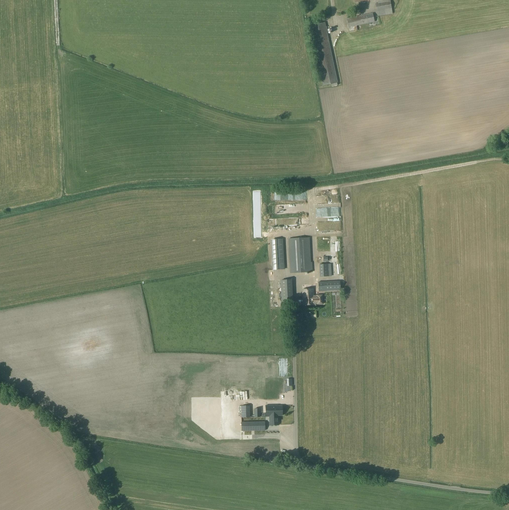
[(379,0),(380,2),(378,2),(380,15),(395,12),(392,0),(379,0)]
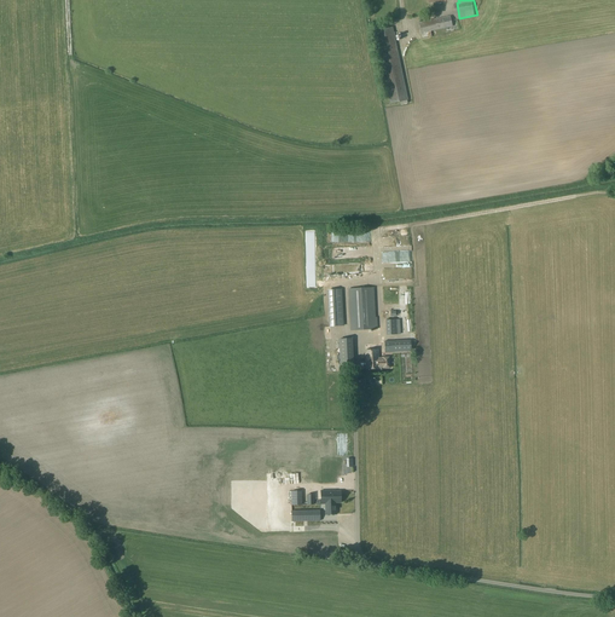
[(456,24),(453,15),(423,21),(424,30),(456,24)]
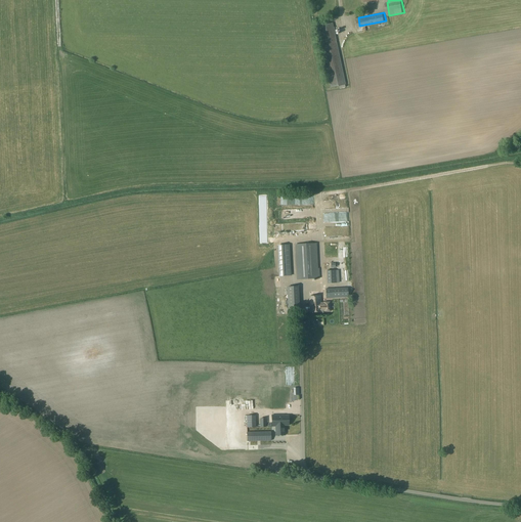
[(334,86),(348,83),(338,32),(339,32),(337,26),(336,22),(319,25),(322,40),(323,39),(334,86)]
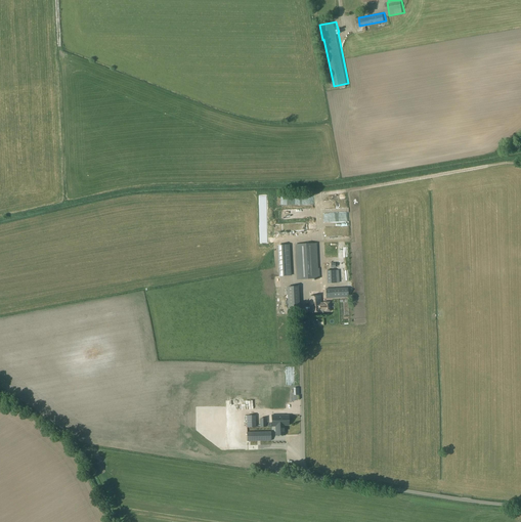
[(284,229),(308,229),(308,221),(295,222),(294,218),(290,218),(290,221),(284,221),(284,229)]
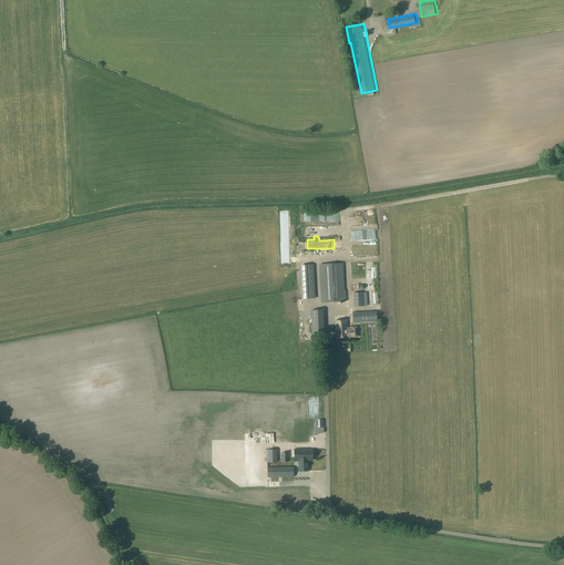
[(346,262),(322,263),(325,301),(349,299),(349,289),(348,289),(346,262)]
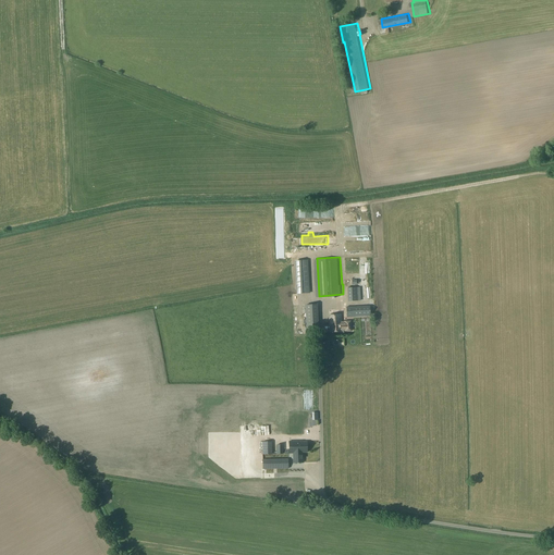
[(298,259),(300,292),(312,291),(310,258),(298,259)]
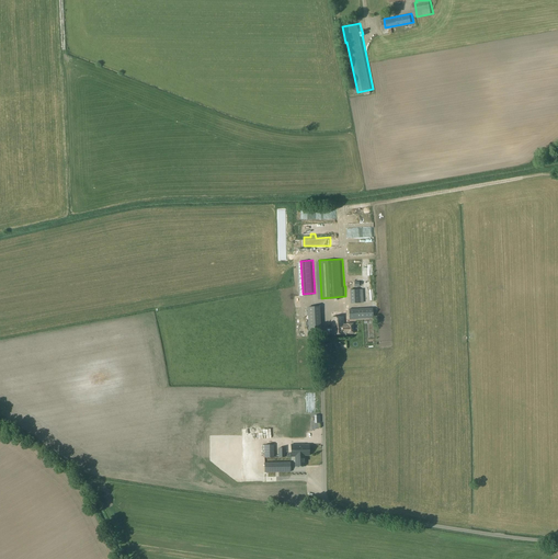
[(364,301),(363,287),(353,288),(354,301),(364,301)]
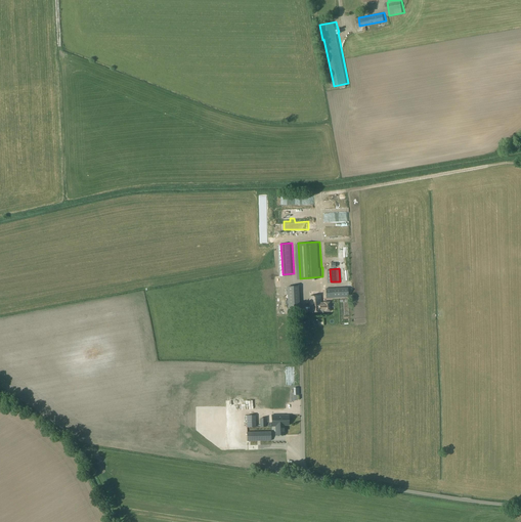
[(291,306),(302,306),(301,284),(290,285),(291,306)]
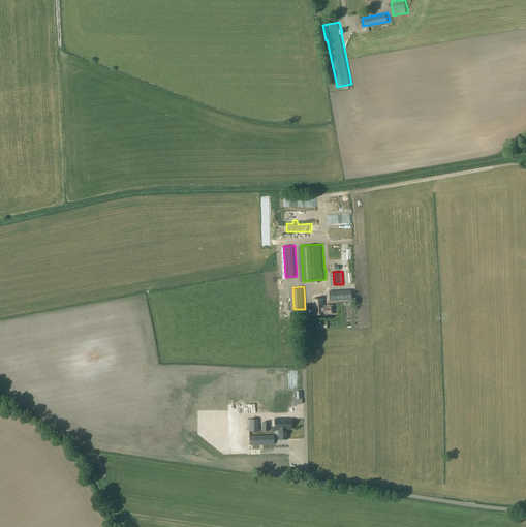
[(354,288),(332,289),(332,300),(354,299),(354,288)]
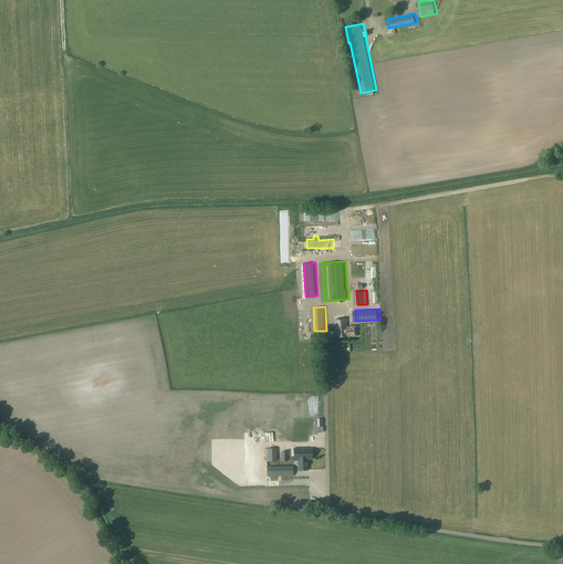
[(354,326),(351,326),(350,317),(337,319),(339,335),(351,334),(354,334),(361,334),(360,324),(354,324),(354,326)]
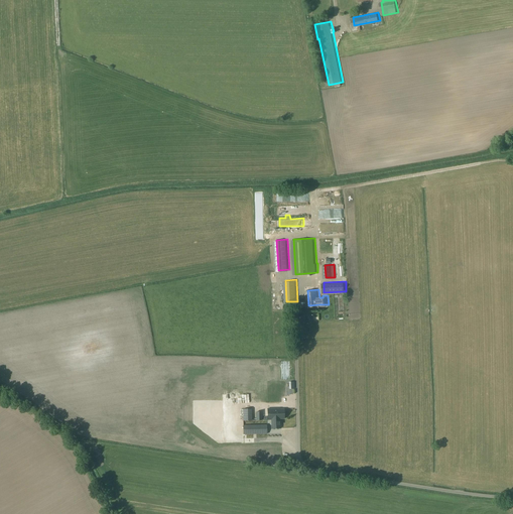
[(271,417),(274,417),(274,426),(283,426),(283,416),(287,416),(287,407),(280,407),(280,406),(270,407),(271,417)]
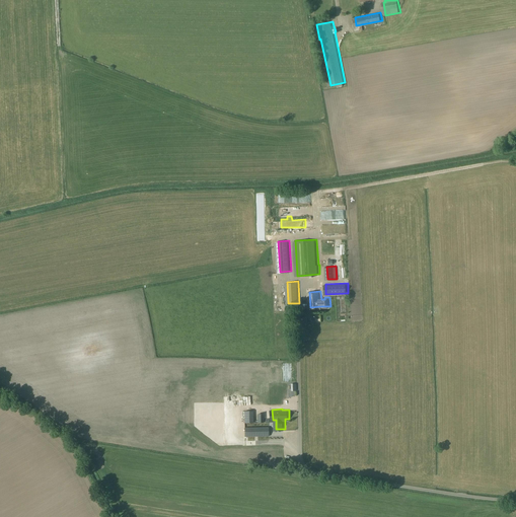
[(256,410),(246,410),(247,421),(256,421),(256,410)]
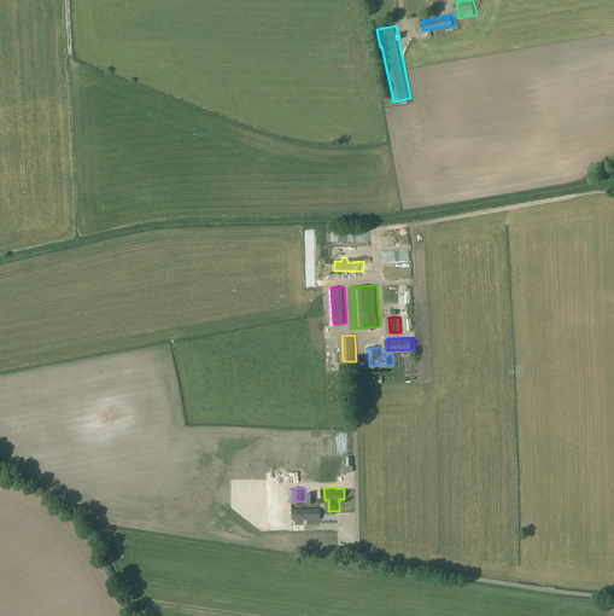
[(294,518),(326,518),(326,506),(294,506),(294,518)]
